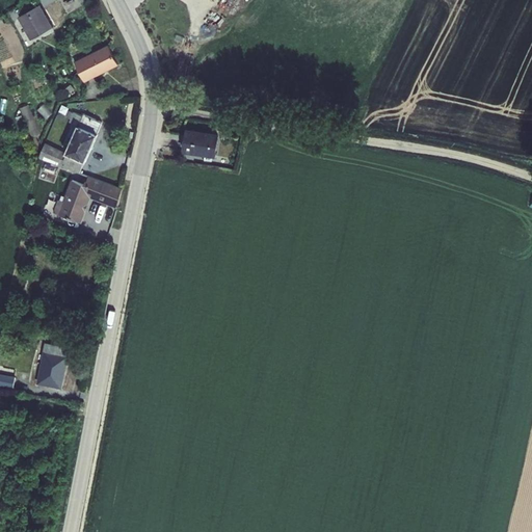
[(41,4),(18,17),(30,40),(53,27),(41,4)]
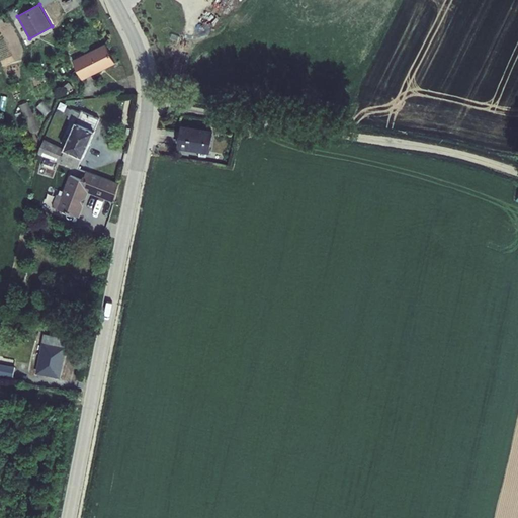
[(105,44),(72,60),(82,80),(115,64),(105,44)]
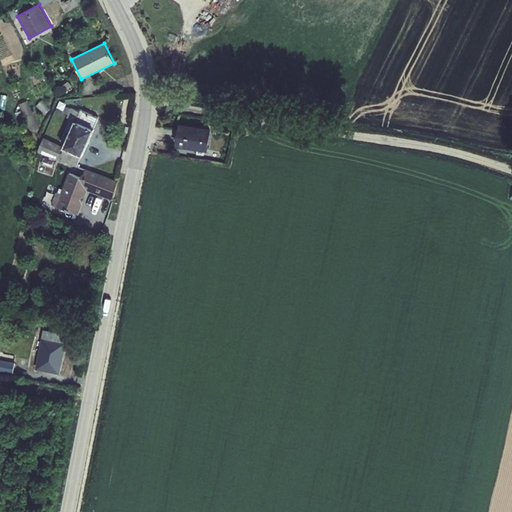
[(26,100),(19,103),(32,131),(38,128),(26,100)]
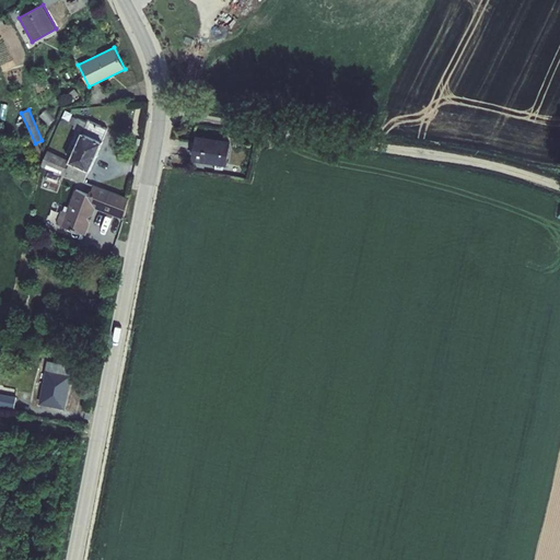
[(46,109),(38,116),(48,126),(55,119),(46,109)]
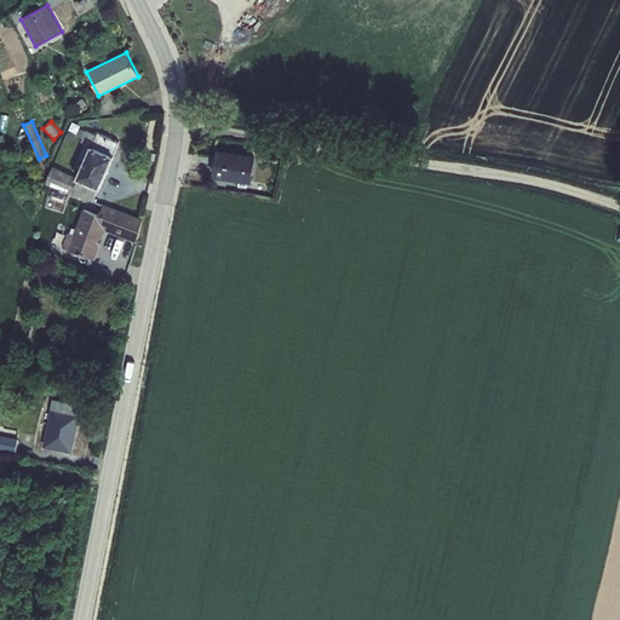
[(52,166),(45,184),(92,202),(98,189),(99,189),(114,156),(113,156),(119,143),(97,133),(96,135),(85,131),(85,132),(80,130),(76,137),(81,138),(80,142),(91,147),(76,177),(52,166)]
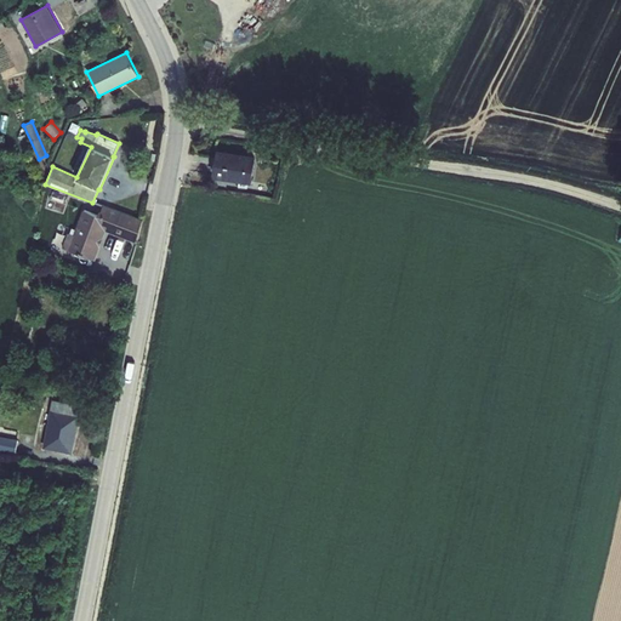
[(216,151),(212,178),(251,184),(256,157),(216,151)]
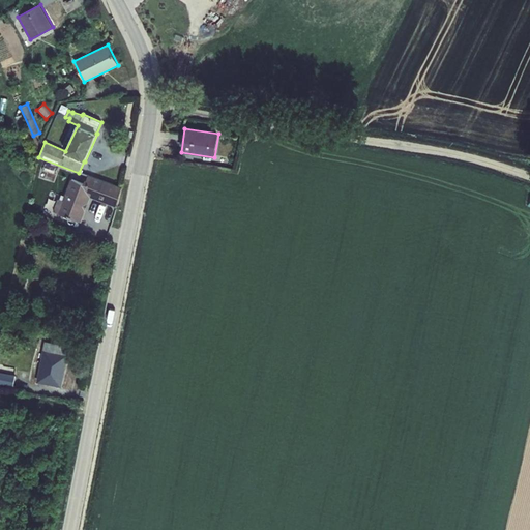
[(45,164),(41,171),(53,174),(55,167),(45,164)]
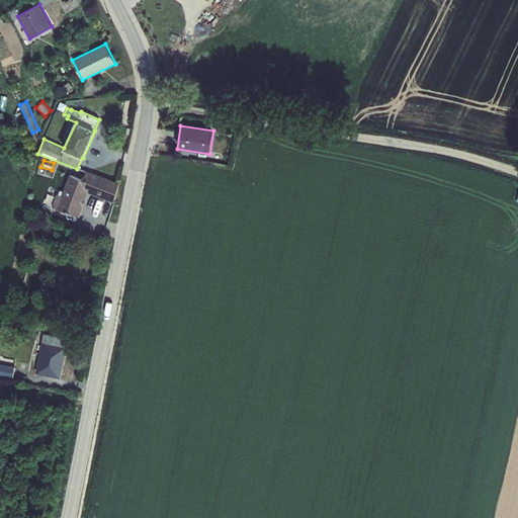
[(57,195),(52,206),(57,208),(79,217),(88,193),(113,202),(118,183),(87,171),(83,180),(69,175),(63,192),(60,190),(58,195),(57,195)]
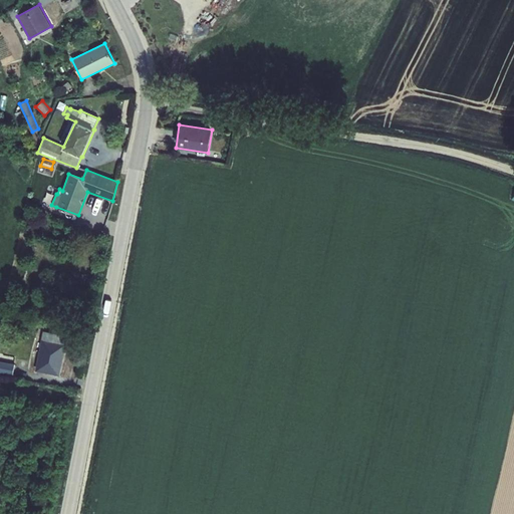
[(43,331),(35,371),(59,375),(67,335),(43,331)]
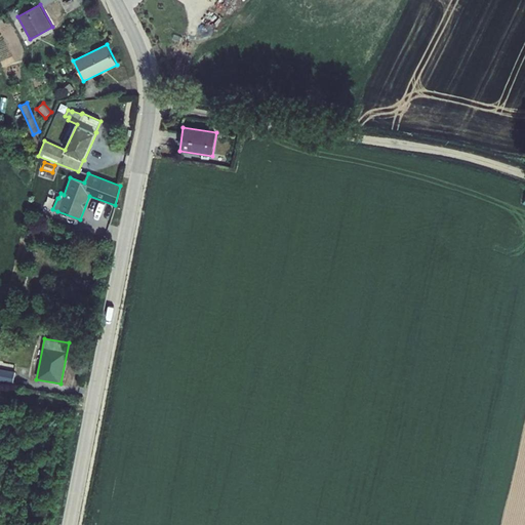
[(0,368),(0,381),(13,384),(15,372),(0,368)]
